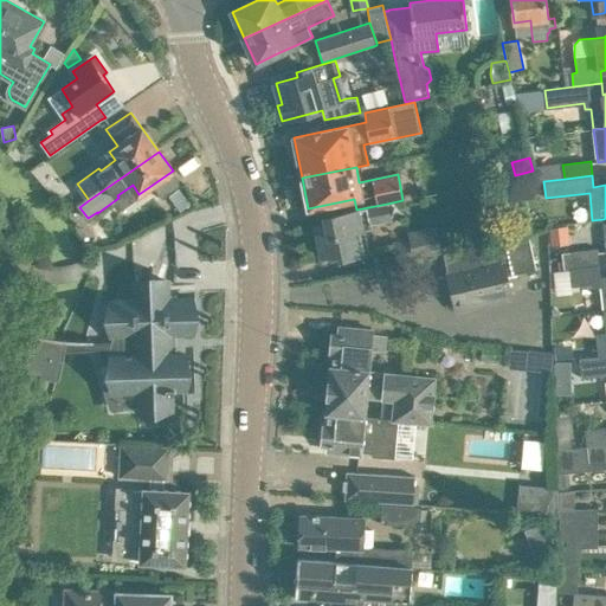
[(180,188),(169,197),(180,211),(191,204),(180,188)]
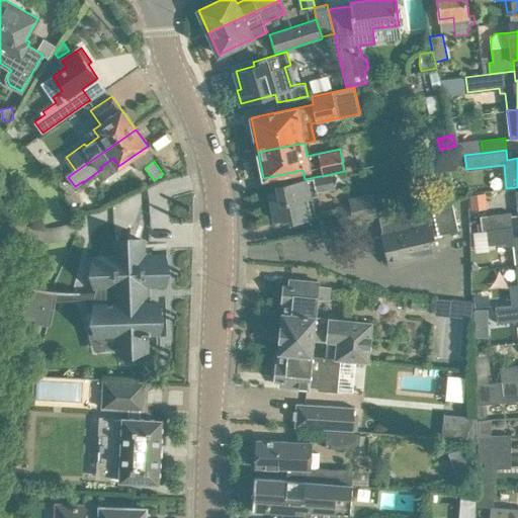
[(318,192),(333,189),(334,189),(331,174),(305,179),(277,184),(278,190),(271,192),(271,191),(270,191),(276,220),(277,220),(276,219),(290,216),(291,222),(309,219),(305,197),(319,195),(318,192)]
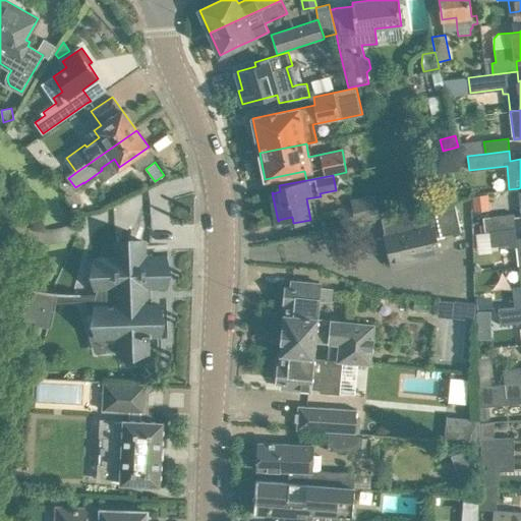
[(351,206),(338,208),(341,224),(380,216),(375,200),(374,193),(350,198),(351,206)]
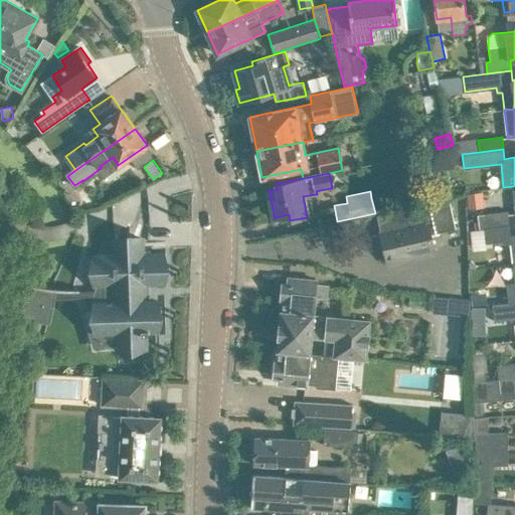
[(423,204),(377,215),(387,263),(435,252),(431,234),(456,228),(450,203),(449,203),(424,208),(423,204)]
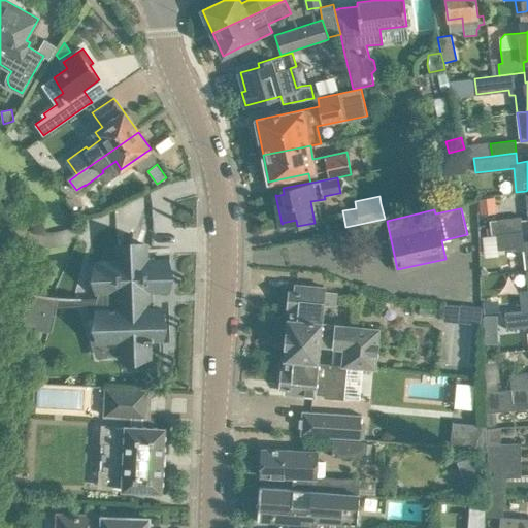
[(491,235),(497,234),(523,231),(521,217),(497,219),(489,220),(491,235)]
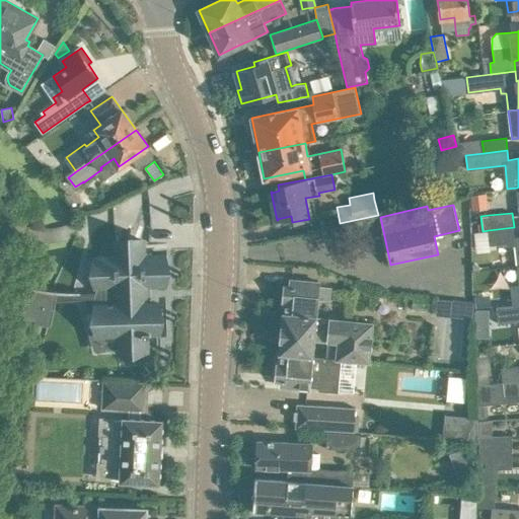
[(518,235),(515,236),(514,227),(489,230),(490,244),(508,242),(508,245),(514,244),(517,265),(518,265),(518,235)]
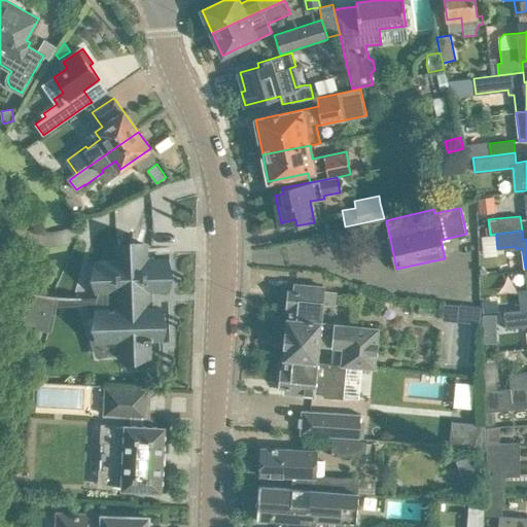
[(148,295),(148,290),(167,289),(166,259),(96,261),(98,292),(105,291),(105,297),(85,297),(81,297),(81,296),(53,295),(46,294),(33,292),(19,288),(18,290),(31,293),(26,314),(2,310),(0,309),(0,316),(24,321),(24,322),(48,327),(54,305),(105,304),(105,309),(103,309),(103,318),(98,318),(98,337),(104,337),(104,343),(123,343),(123,355),(146,355),(146,352),(150,352),(150,350),(146,351),(146,341),(152,340),(152,338),(161,338),(161,331),(166,331),(165,313),(160,313),(160,307),(148,308),(148,296),(150,296),(150,294),(148,295)]
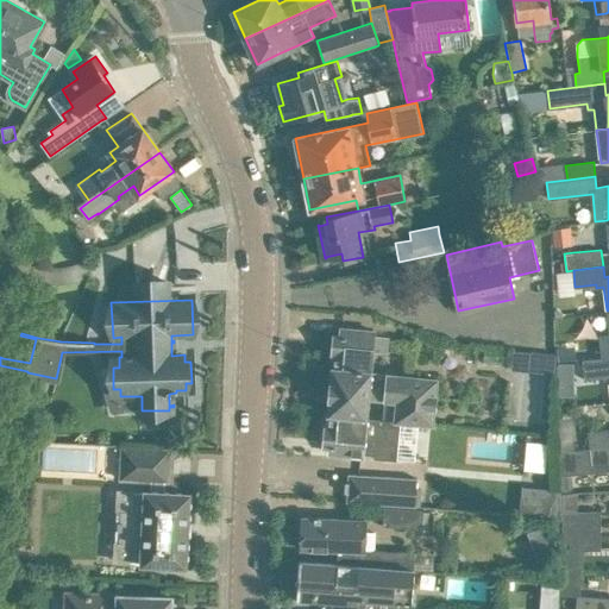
[(583,360),(608,357),(608,311),(607,311),(608,333),(598,336),(601,357),(583,359),(583,360)]
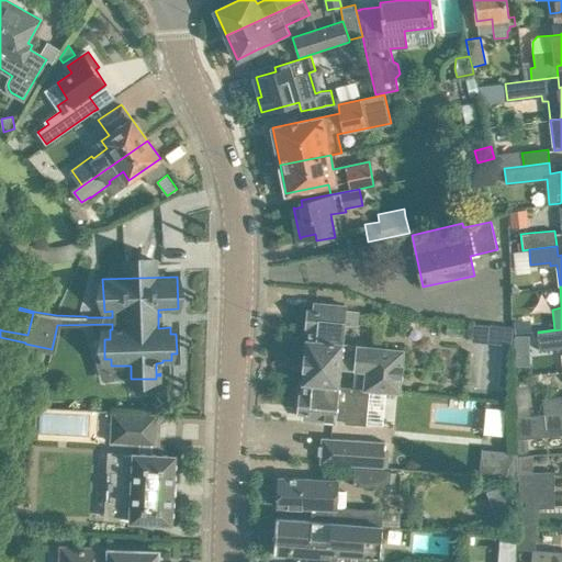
[(368,389),(398,392),(403,350),(346,345),(345,355),(340,353),(344,323),(357,324),(358,312),(345,311),(345,305),(315,303),(315,310),(308,308),(307,326),(308,326),(307,339),(303,382),(304,382),(338,385),(340,369),(355,370),(352,386),(368,389)]
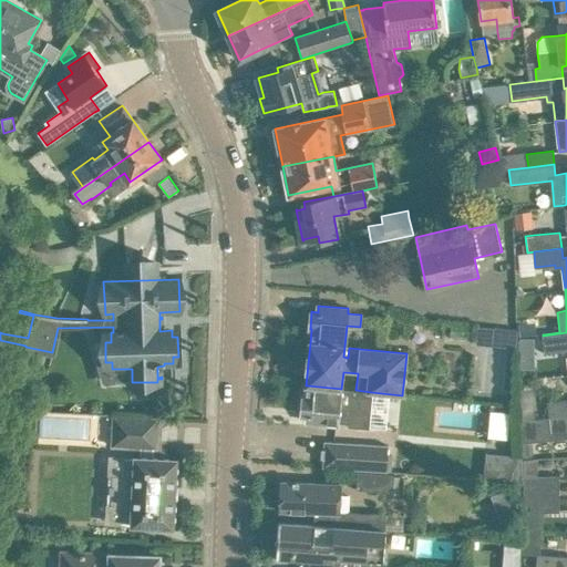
[(566,332),(543,336),(545,353),(566,350),(566,332)]
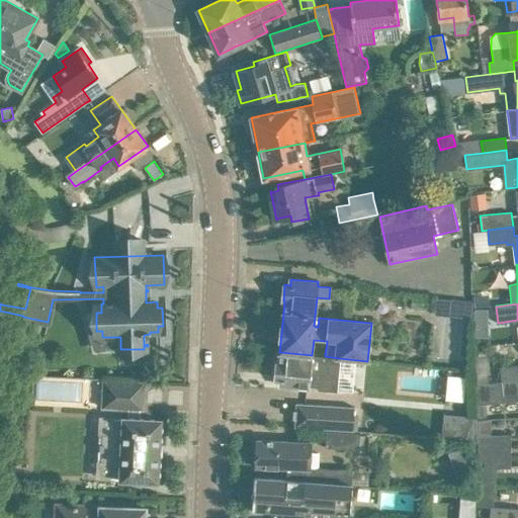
[(488,310),(473,310),(475,319),(488,319),(488,310)]
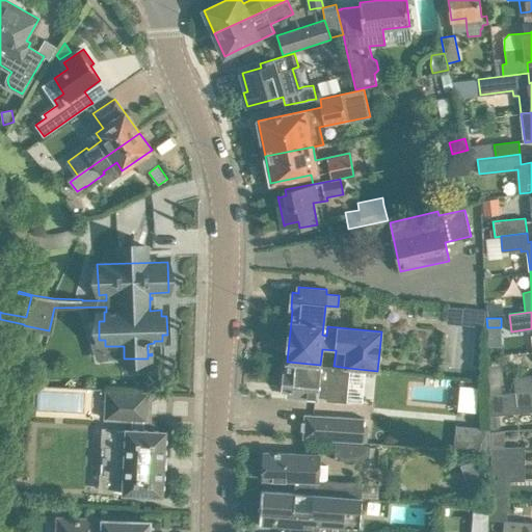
[(334,366),(320,365),(288,362),(287,373),(285,373),(283,390),(289,390),(288,396),(309,398),(316,399),(317,395),(327,396),(327,399),(345,401),(348,368),(334,366)]
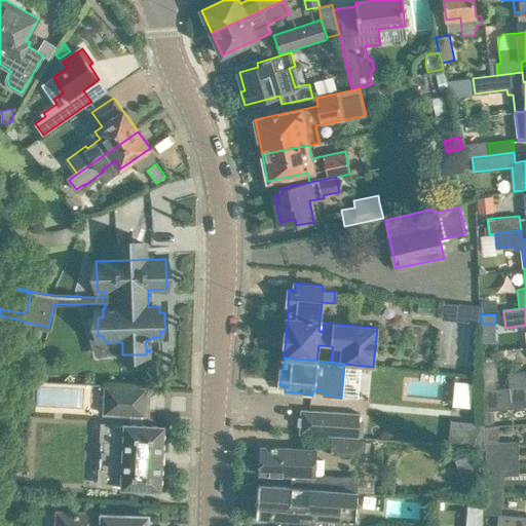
[(525,370),(508,373),(509,386),(525,385),(525,370)]
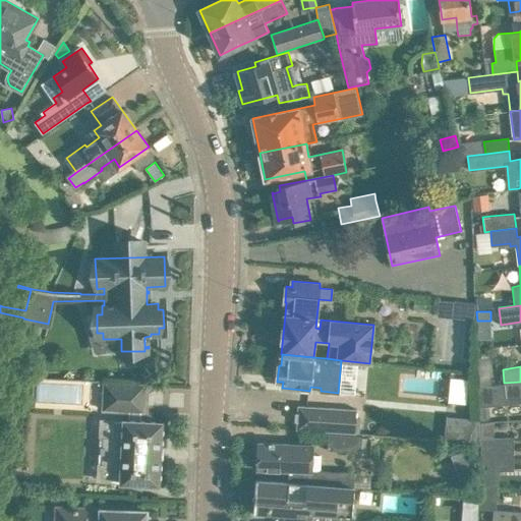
[(110,466),(110,481),(159,484),(162,422),(140,421),(140,412),(143,412),(146,385),(143,385),(143,383),(103,381),(102,410),(123,411),(122,419),(112,419),(112,433),(100,433),(99,465),(110,466)]
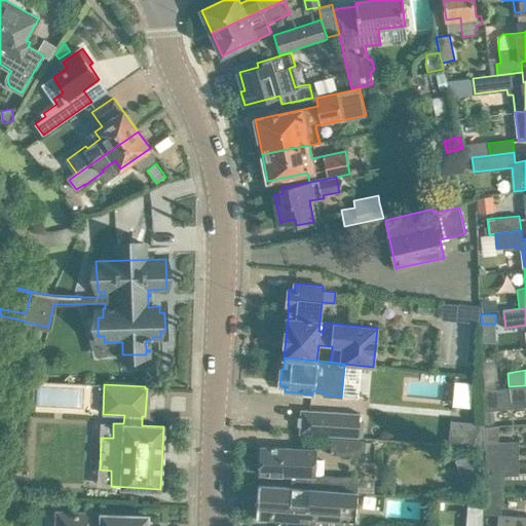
[(483,389),(484,411),(513,408),(512,402),(525,401),(525,385),(499,387),(496,387),(483,389)]
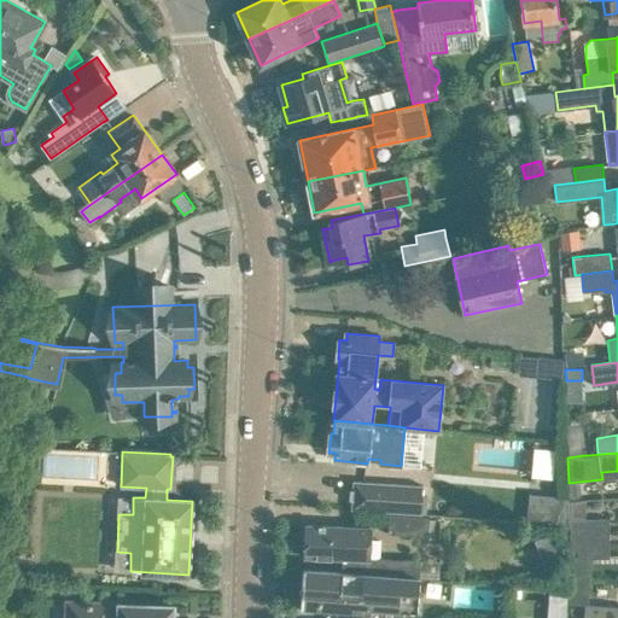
[(354,481),(351,509),(375,511),(421,514),(421,513),(423,495),(424,485),(378,483),(354,481)]
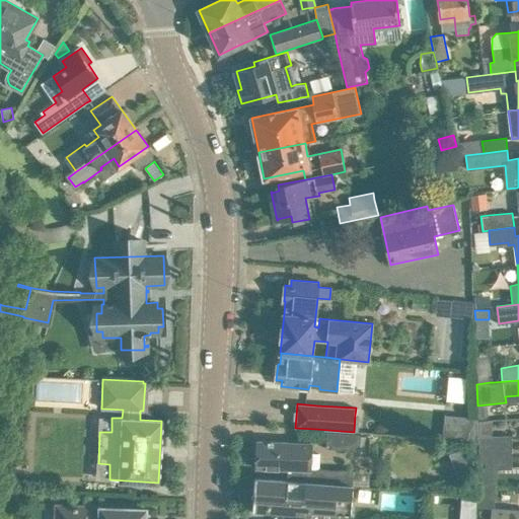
[(477,420),(486,420),(486,417),(488,417),(488,406),(485,406),(474,406),(474,417),(477,416),(477,420)]
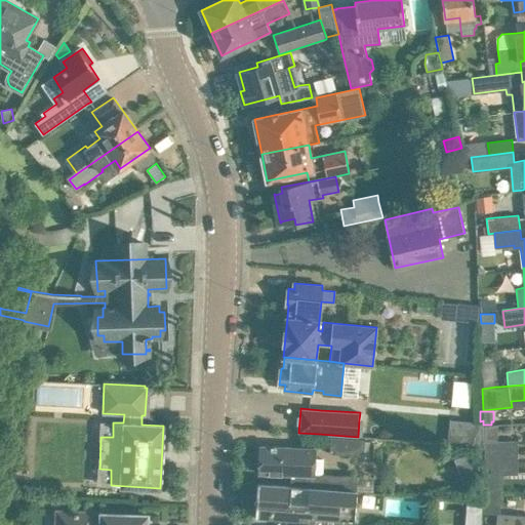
[(331,437),(330,453),(363,456),(364,456),(365,448),(365,441),(365,439),(331,437)]
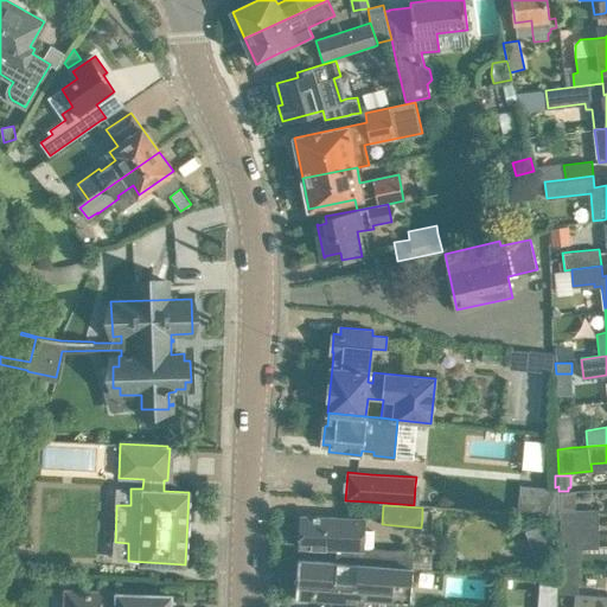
[(563,529),(599,529),(599,510),(563,510),(563,529)]
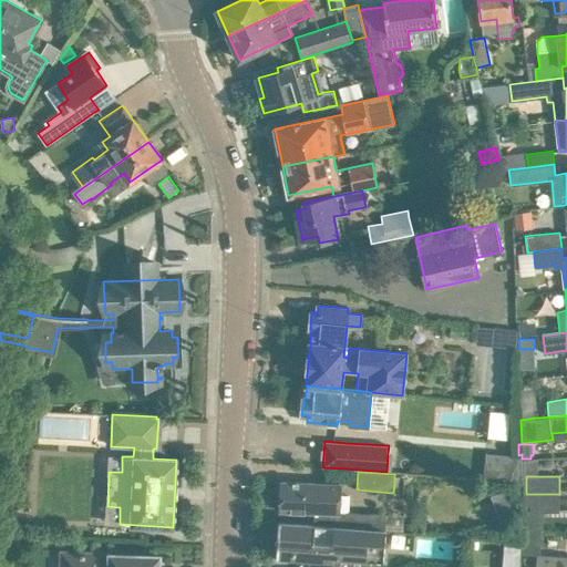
[(340,484),(302,482),(280,482),(279,512),(315,513),(315,525),(384,531),(385,513),(339,512),(340,495),(340,484)]
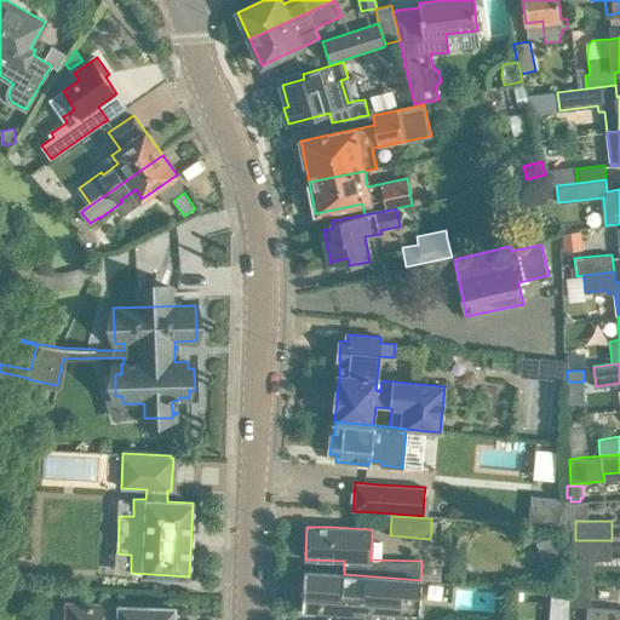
[(575,561),(612,560),(612,540),(575,540),(575,561)]
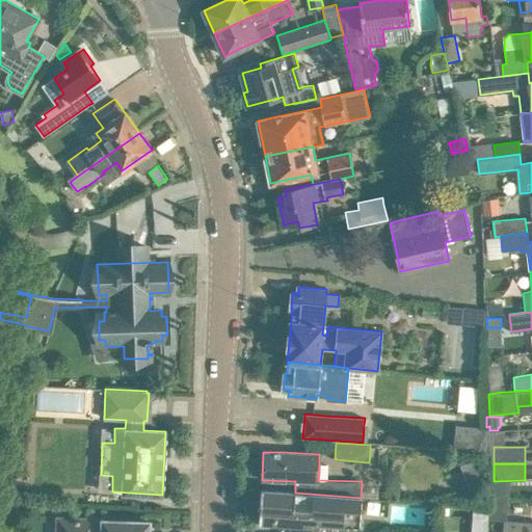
[(295,493),(271,490),(262,489),(260,523),(313,526),(313,523),(322,523),(321,531),(351,531),(352,526),(358,526),(361,498),(295,493)]
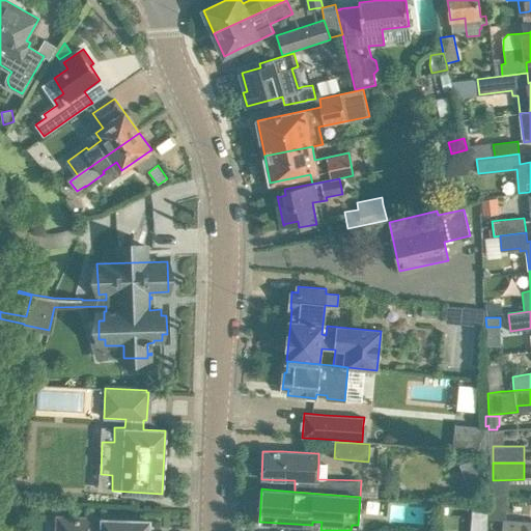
[(485,530),(488,507),(475,505),(471,530),(485,530)]
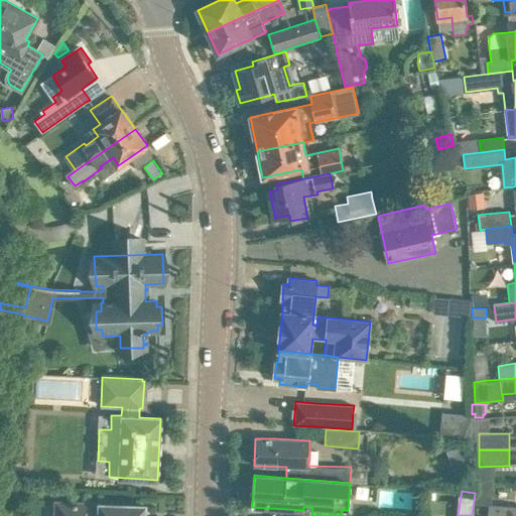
[(54,500),(53,515),(144,515),(145,506),(125,505),(101,504),(101,502),(54,500)]
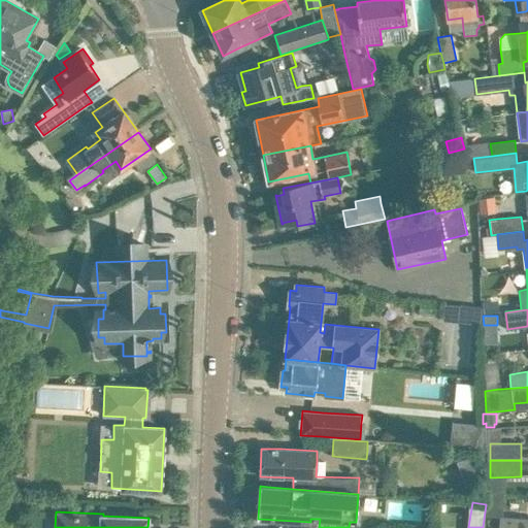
[(527,527),(527,518),(500,516),(498,527),(527,527)]
